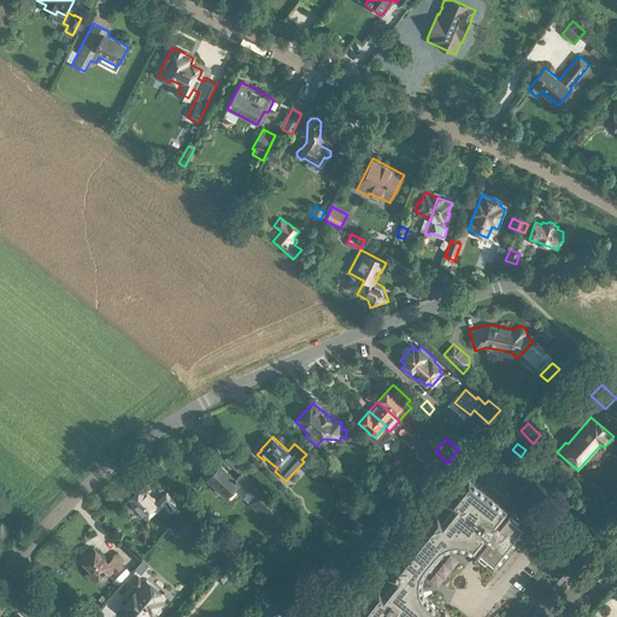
[(466,468),(472,471),(483,452),(479,448),(466,468)]
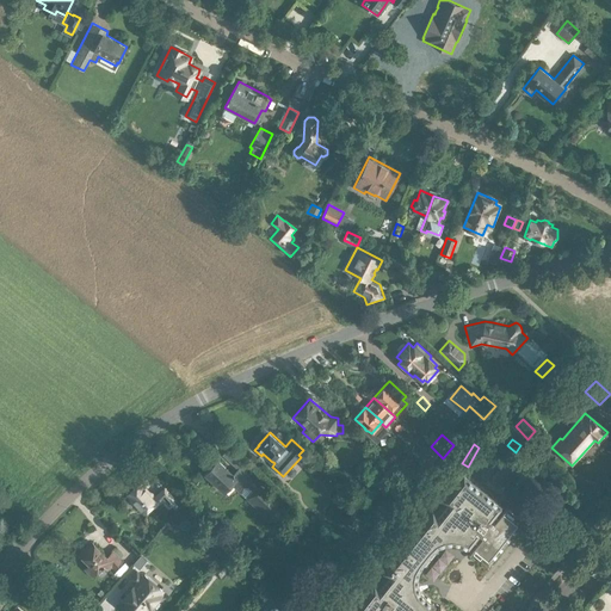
[(443,460),(433,450),(426,457),(436,467),(443,460)]
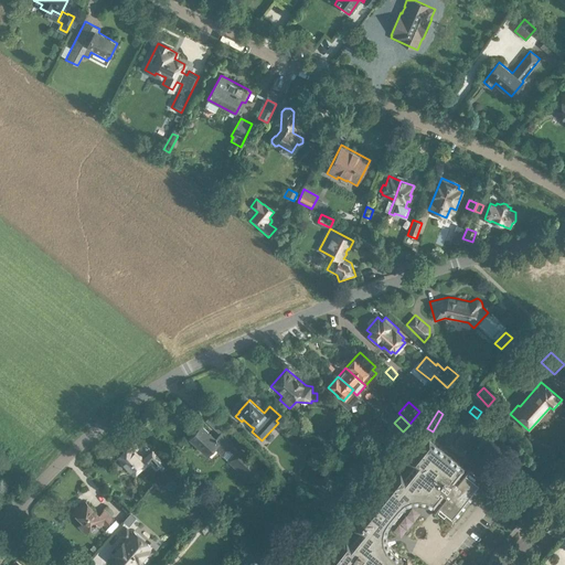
[(452,419),(450,423),(450,426),(454,428),(457,428),(459,425),(459,422),(456,418),(452,419)]
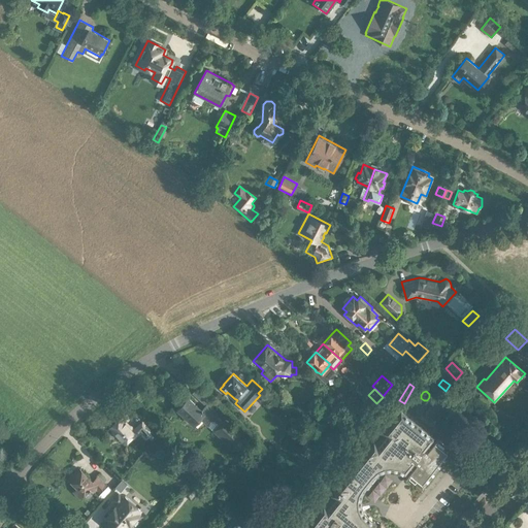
[(206,403),(200,410),(187,398),(176,409),(193,425),(199,419),(229,447),(238,436),(213,414),(215,411),(206,403)]
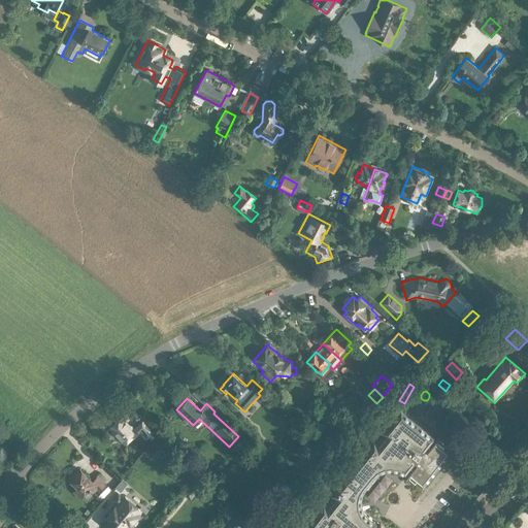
[(347,408),(340,403),(335,408),(341,415),(347,408)]
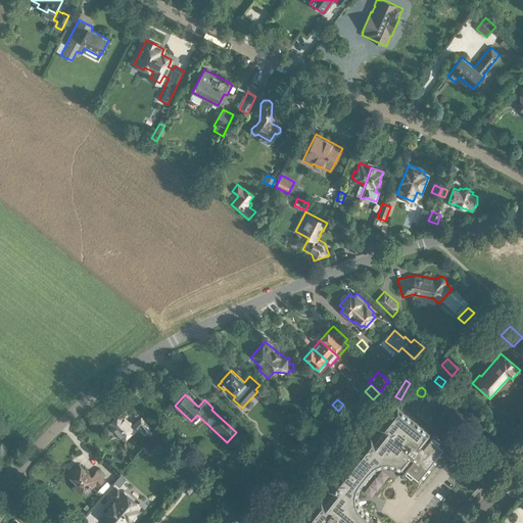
[(361,400),(353,409),(359,414),(366,407),(361,400)]
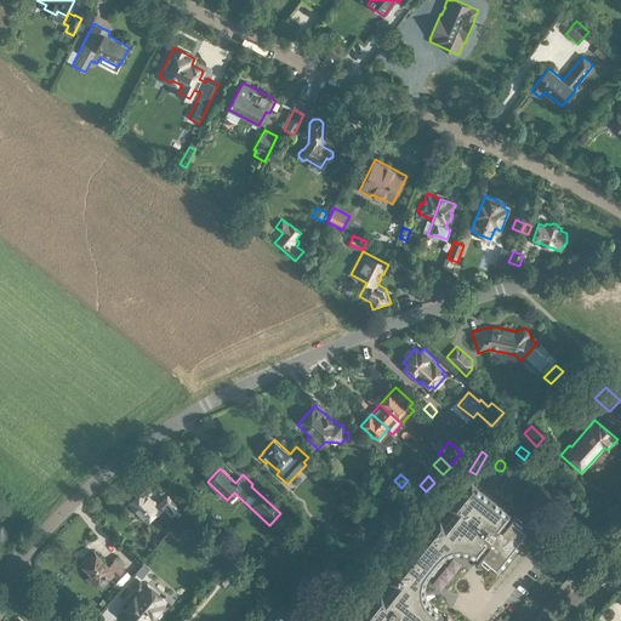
[(440,620),(443,617),(429,608),(425,602),(425,599),(421,594),(421,586),(422,577),(427,571),(437,557),(443,552),(451,548),(459,548),(467,550),(473,553),(478,557),(505,523),(501,520),(507,513),(469,483),(450,507),(454,510),(443,524),(438,519),(427,533),(428,533),(400,568),(399,567),(389,580),(394,584),(383,598),(380,594),(360,619),(364,620),(440,620)]
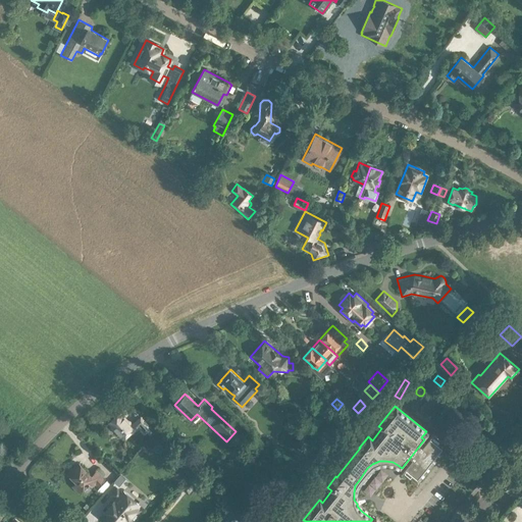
[(351,409),(345,414),(352,421),(357,415),(351,409)]
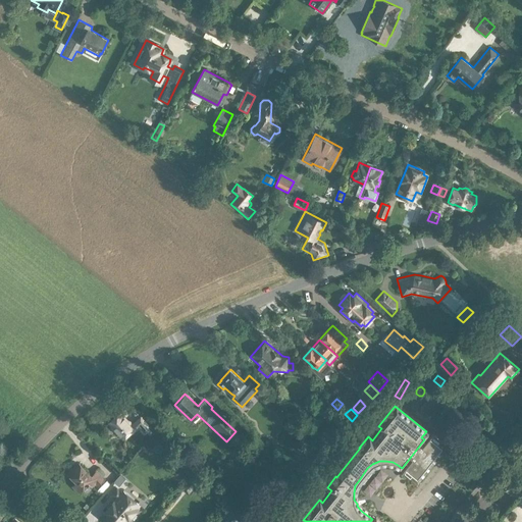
[(138,429),(133,423),(131,420),(127,419),(120,411),(107,422),(110,425),(110,427),(115,433),(117,434),(122,439),(131,433),(132,434),(138,429)]
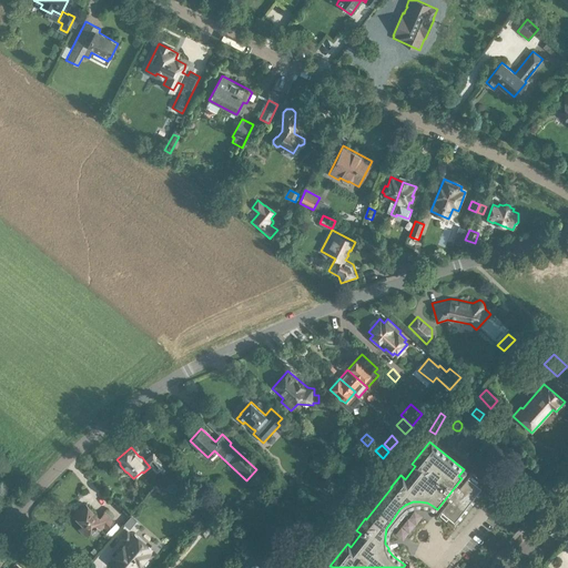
[(150,467),(155,473),(156,472),(161,477),(169,469),(163,463),(162,464),(153,453),(144,460),(150,467)]
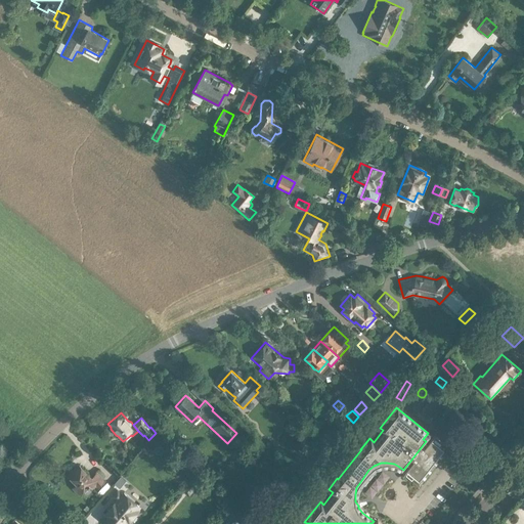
[(434,433),(427,441),(402,472),(403,473),(405,471),(419,481),(446,447),(433,436),(435,434),(434,433)]
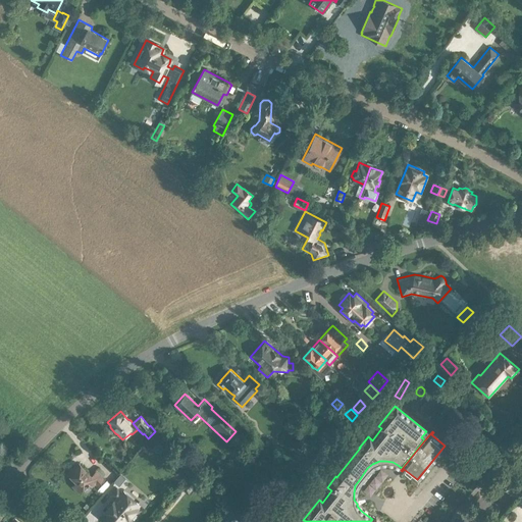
[(273,448),(276,454),(282,452),(279,446),(273,448)]
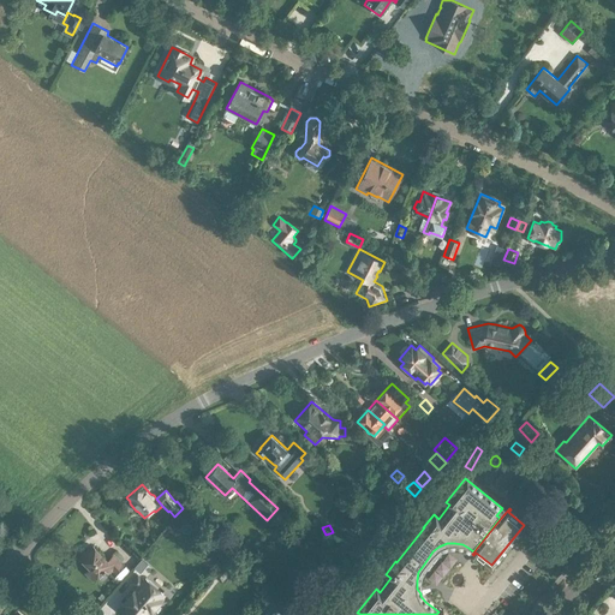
[(366,530),(354,543),(364,553),(377,538),(366,530)]
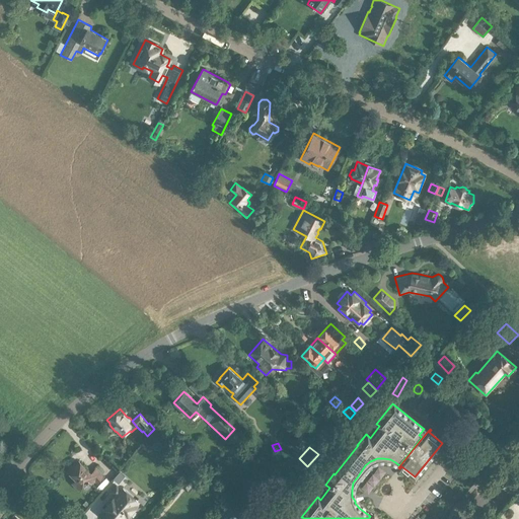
[(192,463),(187,460),(181,466),(186,470),(192,463)]
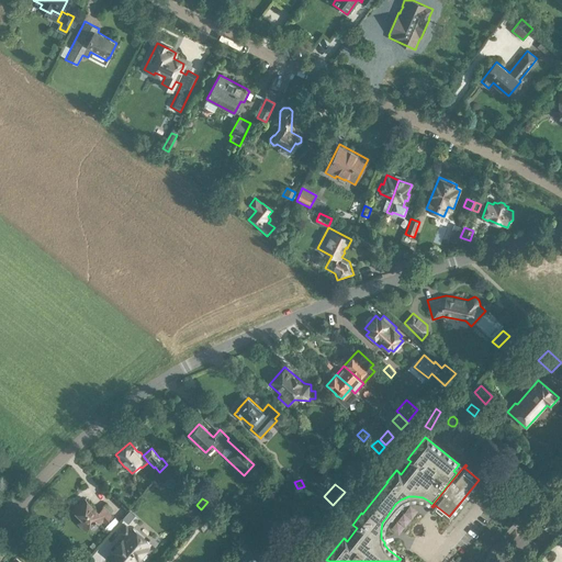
[(101,515),(87,501),(76,513),(85,521),(82,523),(90,530),(97,524),(99,526),(103,521),(107,525),(113,517),(105,509),(101,515)]
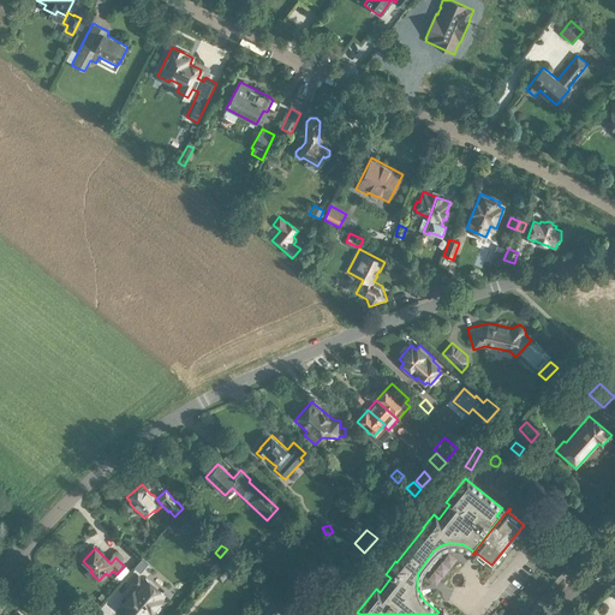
[(142,556),(135,549),(131,553),(138,560),(142,556)]
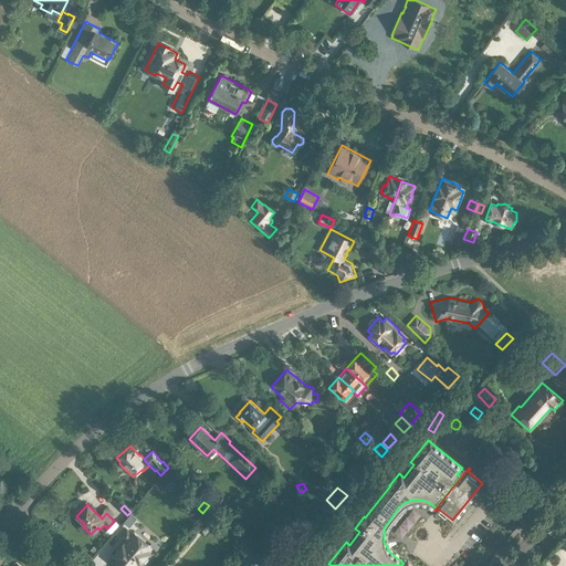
[(196,528),(203,536),(219,517),(211,511),(196,528)]
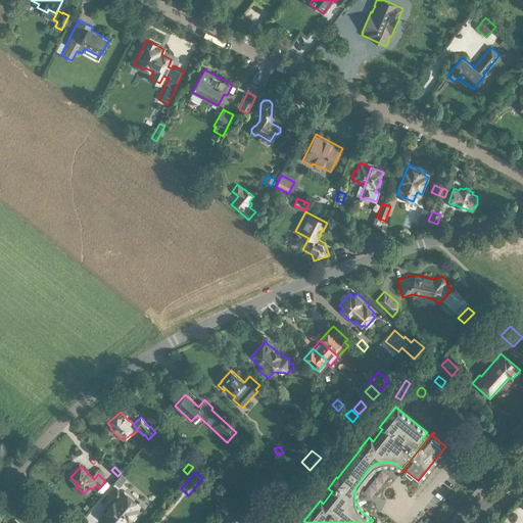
[(121,475),(113,482),(120,487),(126,479),(121,475)]
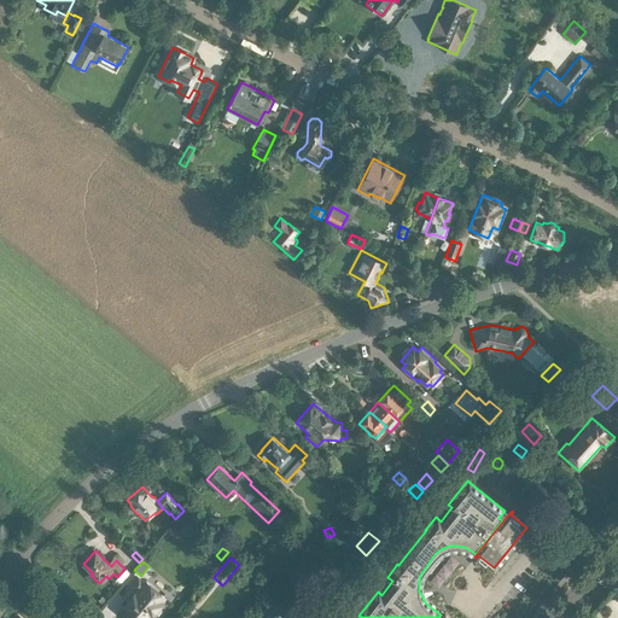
[(163,600),(164,598),(163,596),(158,593),(146,582),(139,576),(130,586),(136,592),(128,602),(126,600),(121,605),(123,607),(123,608),(121,611),(128,616),(128,617),(146,617),(149,616),(150,617),(164,601),(163,600)]
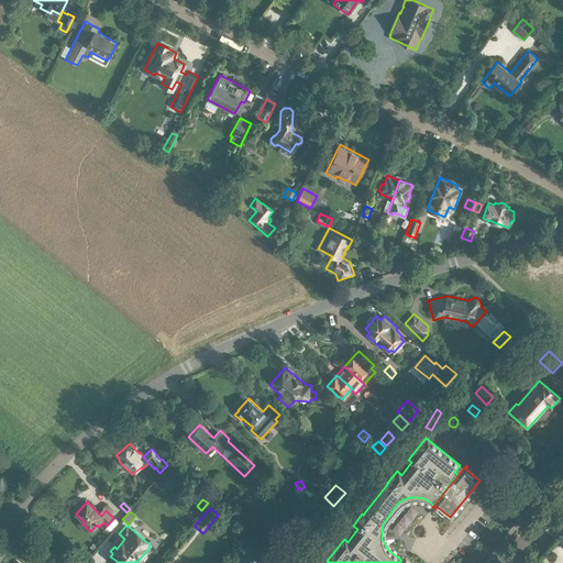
[(156,558),(166,547),(158,540),(150,551),(156,558)]
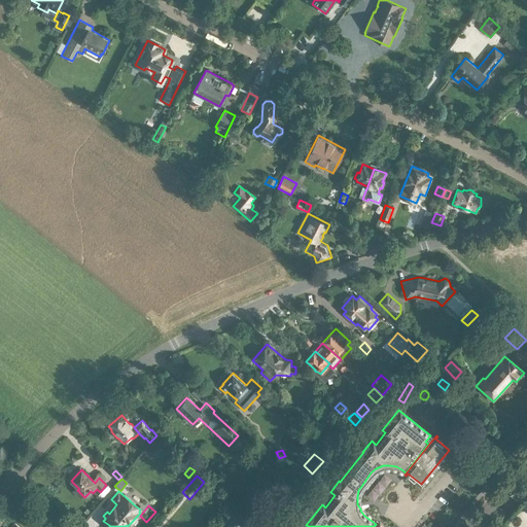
[(220,524),(223,526),(231,526),(240,516),(233,510),(220,524)]
